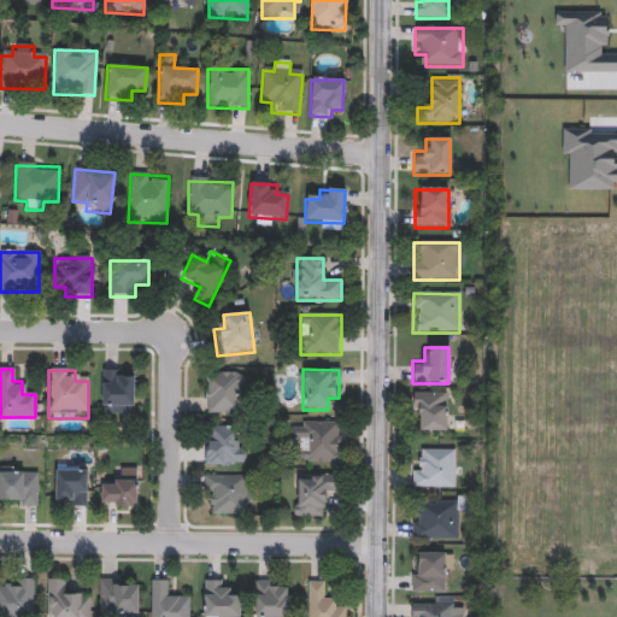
[(134,371),(134,417),(101,417),(101,371),(134,371)]
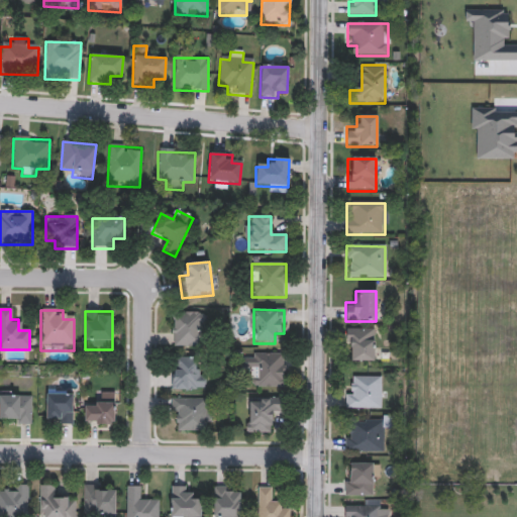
[(172,313),(204,313),(204,347),(172,347),(172,313)]
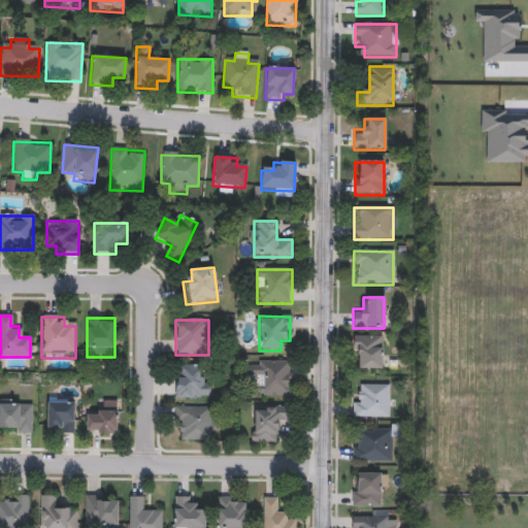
[(382,370),(353,370),(353,336),(382,336),(382,370)]
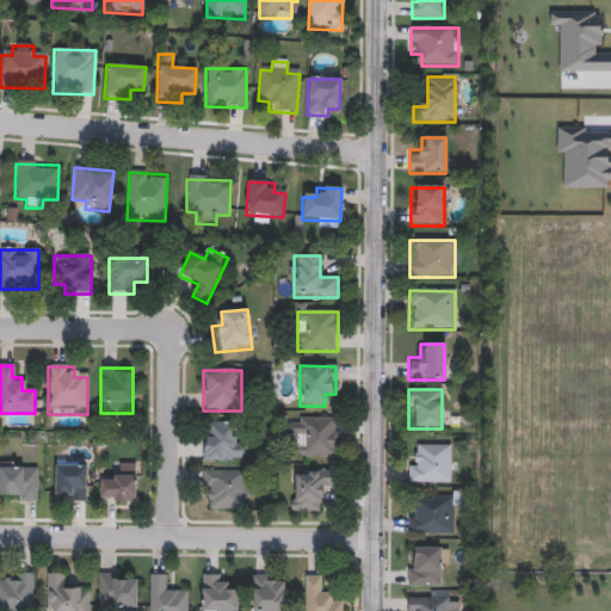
[(337,458),(297,458),(297,437),(284,437),(284,419),(337,419),(337,458)]
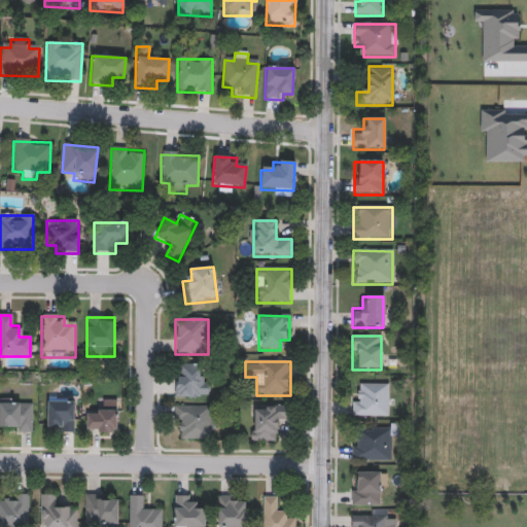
[(197,376),(208,376),(208,398),(175,398),(175,364),(197,364),(197,376)]
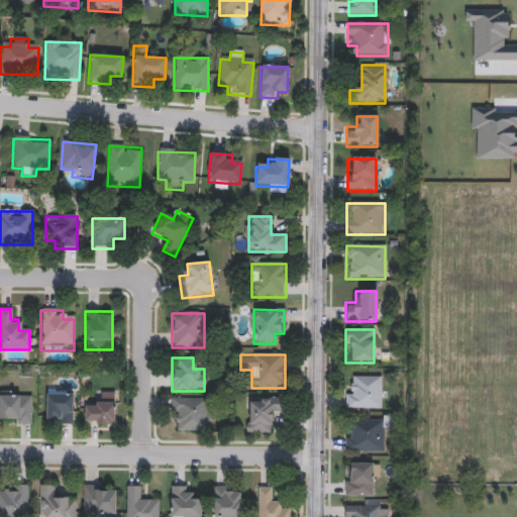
[(381,378),(381,410),(345,410),(345,378),(381,378)]
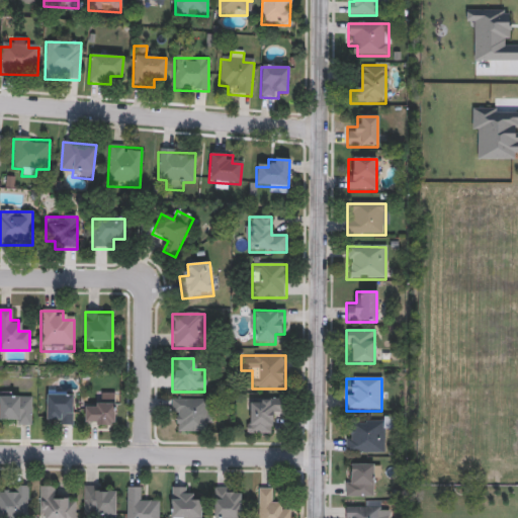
[(0,396),(30,396),(30,425),(0,425),(0,396)]
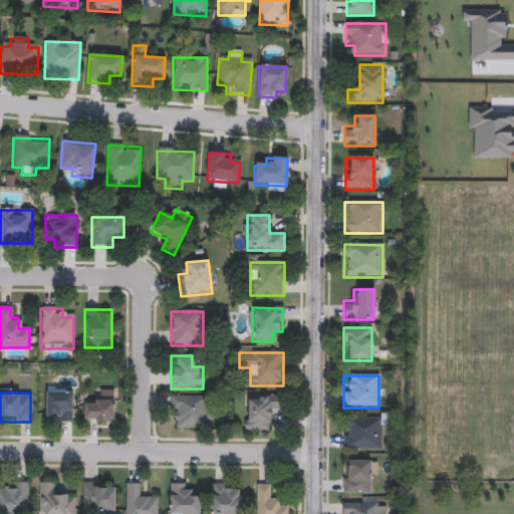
[(71,394),(71,423),(45,423),(45,394),(71,394)]
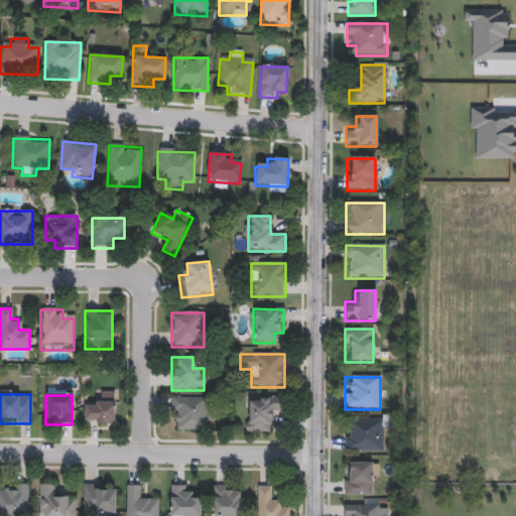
[(105,395),(113,395),(113,425),(83,425),(83,403),(105,403),(105,395)]
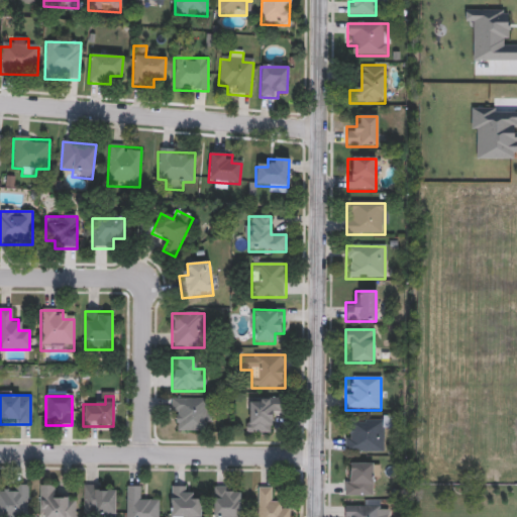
[(271,434),(245,434),(245,399),(282,399),(282,412),(271,412),(271,434)]
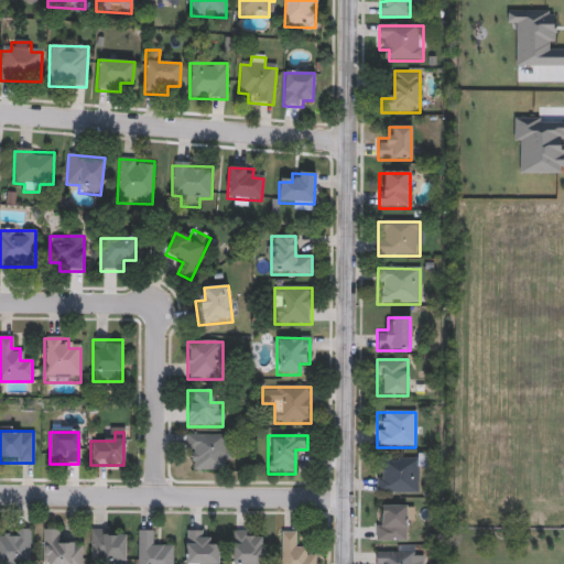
[(186,461),(186,436),(227,436),(227,472),(195,472),(195,461),(186,461)]
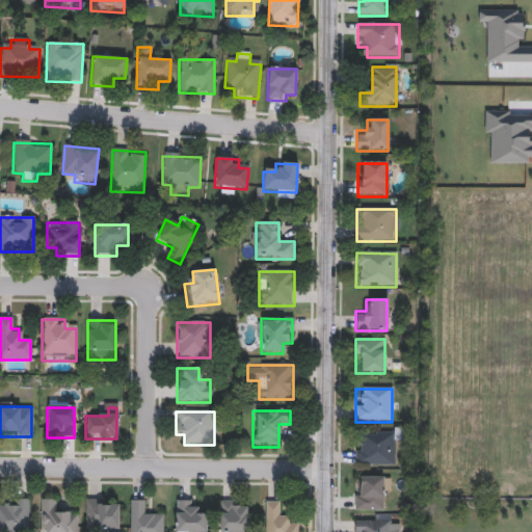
[(354,467),(355,432),(402,432),(401,444),(394,444),(393,467),(354,467)]
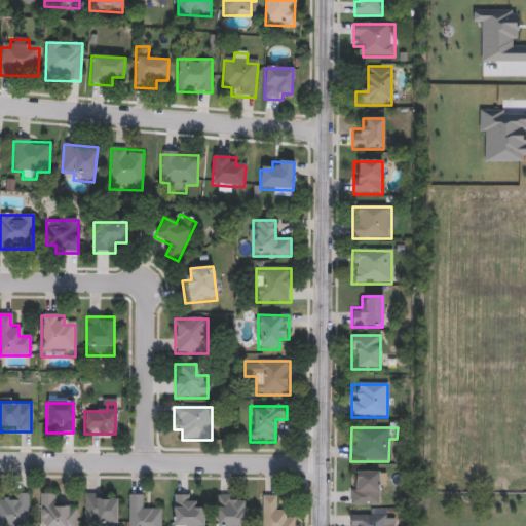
[(0,525),(0,495),(28,495),(28,525),(0,525)]
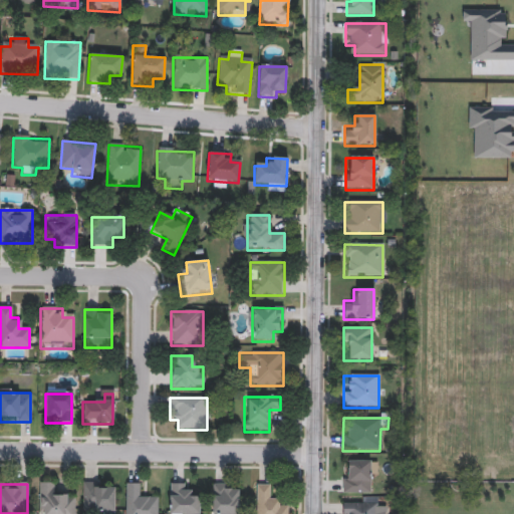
[(74,495),(74,513),(39,513),(39,484),(52,484),(52,495),(74,495)]
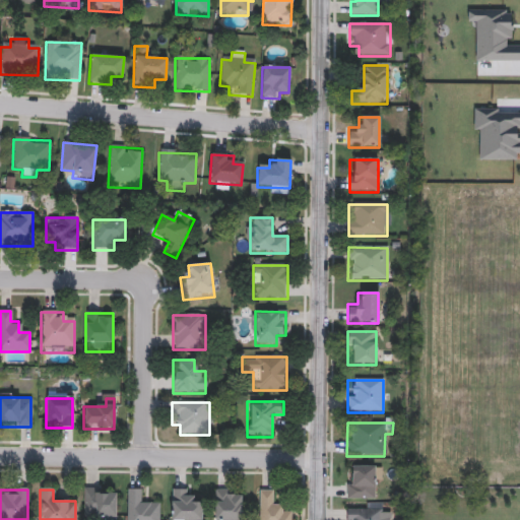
[(82,519),(82,491),(116,491),(116,519),(82,519)]
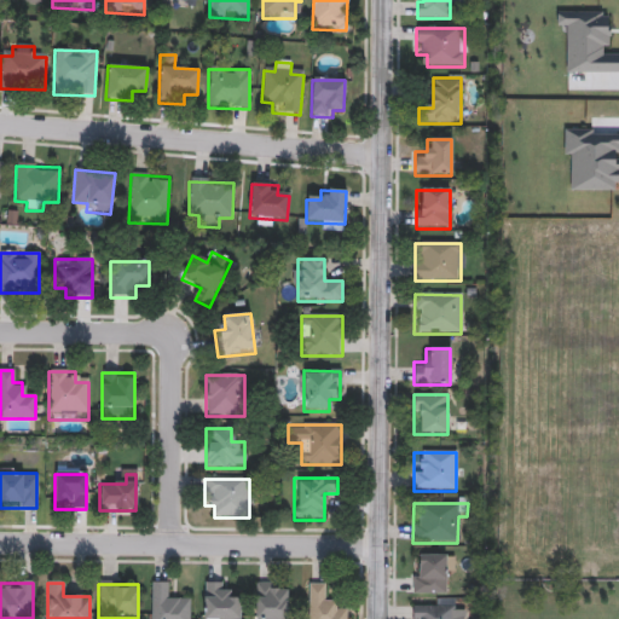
[(150,618),(150,584),(165,584),(165,596),(189,596),(189,618),(150,618)]
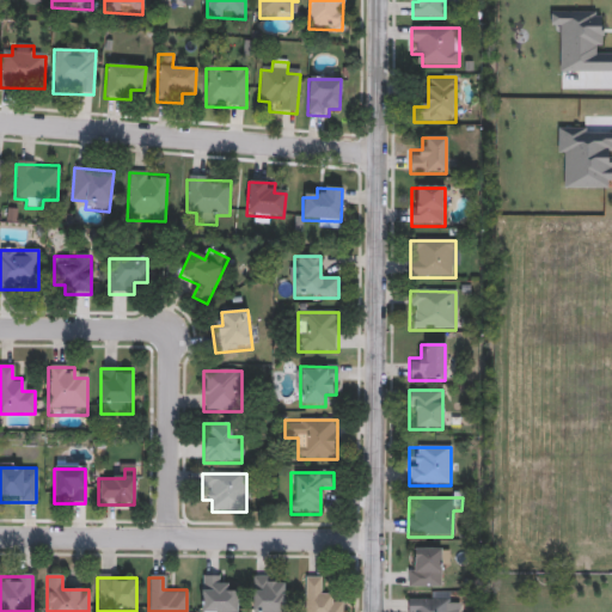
[(202,611),(202,577),(225,577),(225,589),(238,589),(238,611),(202,611)]
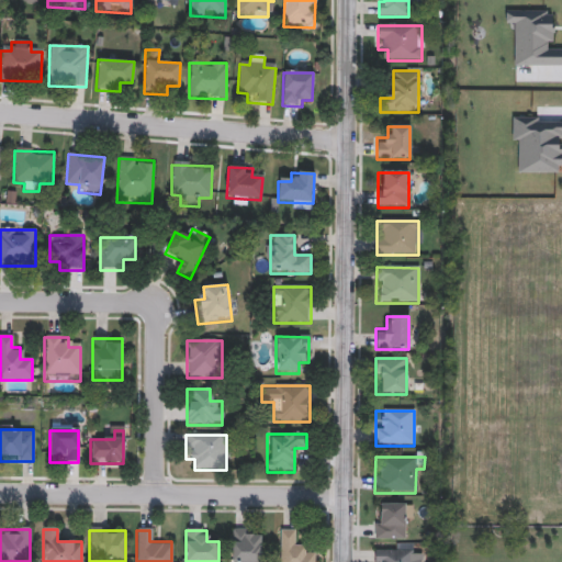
[(232,561),(232,530),(253,530),(253,539),(261,539),(261,561),(232,561)]
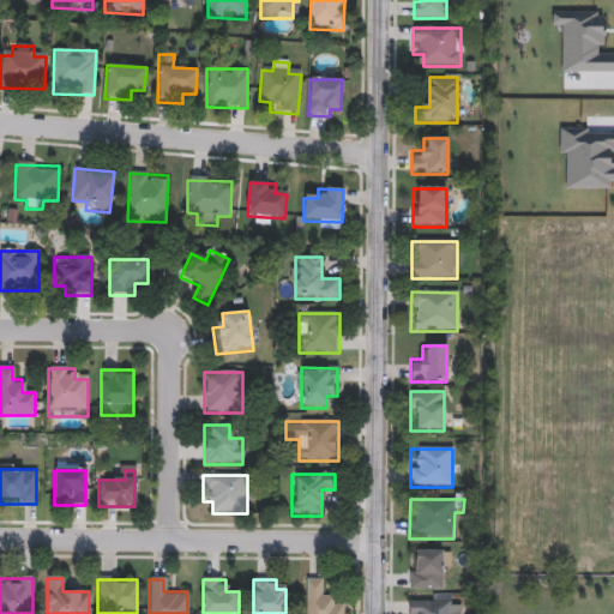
[(344,606),(343,613),(305,613),(305,581),(319,581),(319,591),(331,591),(331,606),(344,606)]
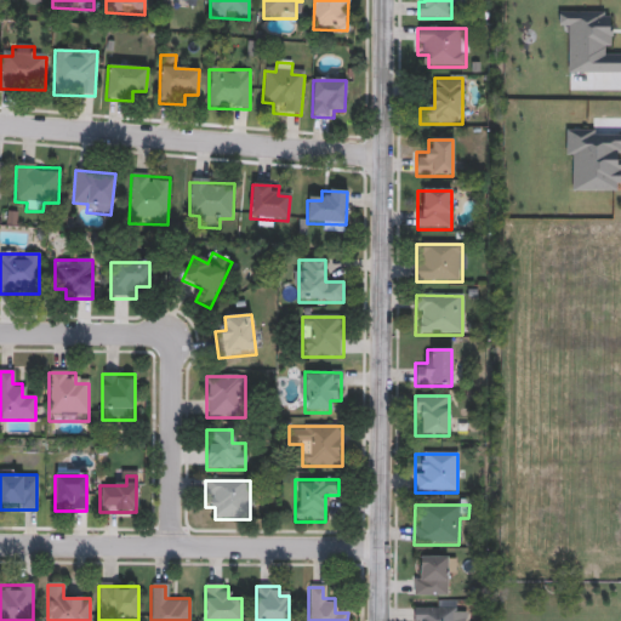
[(455,608),(455,620),(415,620),(415,608),(455,608)]
